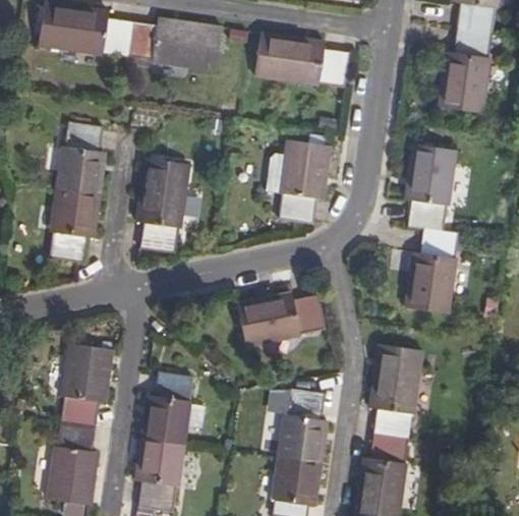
[(491,59),(487,59),(496,9),(499,9),(500,0),(456,0),(456,3),(463,4),(455,55),(449,54),(441,107),(482,113),(491,59)]
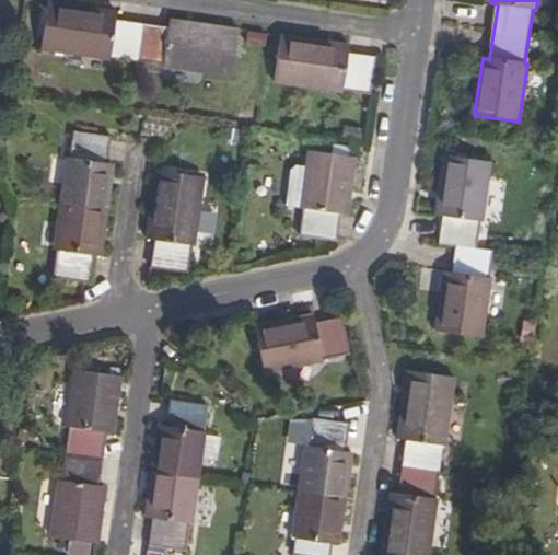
[(109,59),(109,56),(164,62),(163,67),(230,77),(235,31),(170,22),(169,26),(115,19),(115,13),(46,3),(41,49),(109,59)]
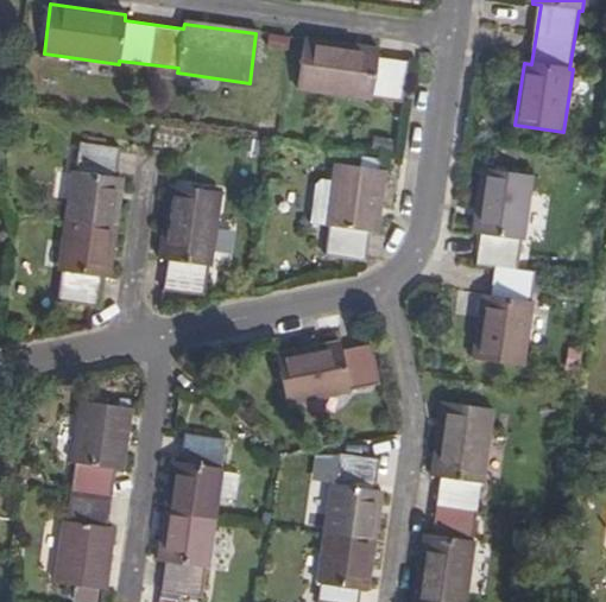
[(374,101),(374,96),(403,100),(409,61),(380,57),(382,51),(308,42),(301,90),(374,101)]
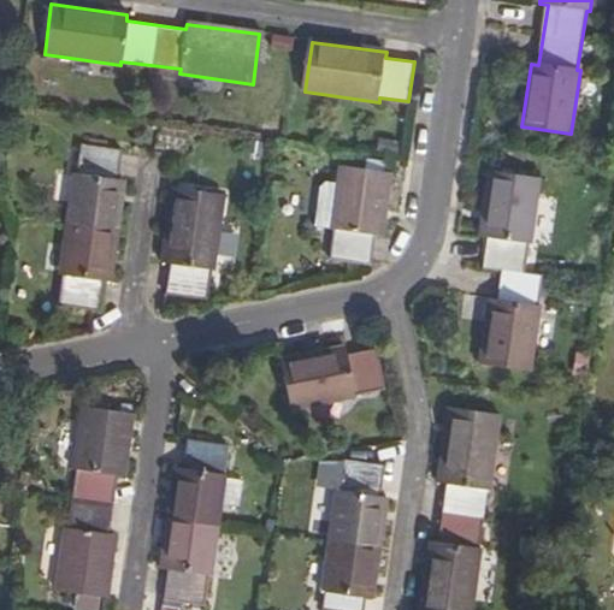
[(58,302),(98,308),(102,279),(110,280),(124,181),(116,179),(120,150),(80,144),(76,173),(71,173),(57,272),(62,273),(58,302)]
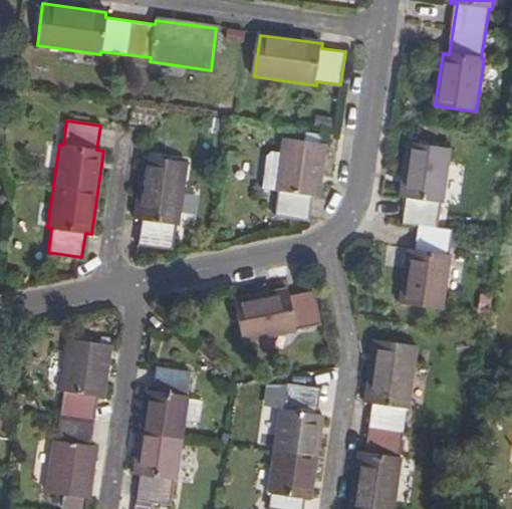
[(283,139),(276,190),(278,190),(275,214),(308,219),(311,196),(319,197),(327,145),(283,139)]
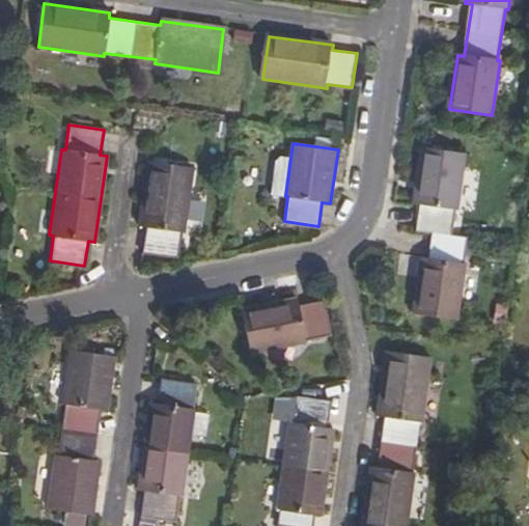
[(417,229),(432,231),(428,255),(422,255),(414,310),(458,316),(467,260),(464,260),(468,236),(450,233),(453,208),(460,209),(467,153),(422,147),(415,202),(421,203),(417,229)]
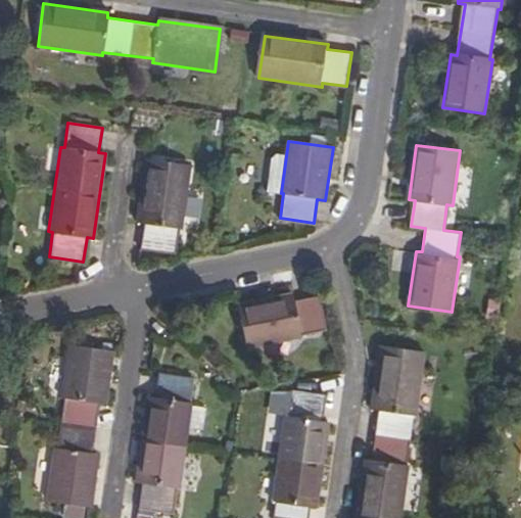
[(147,159),(138,222),(143,223),(140,247),(173,251),(177,227),(180,228),(189,165),(147,159)]
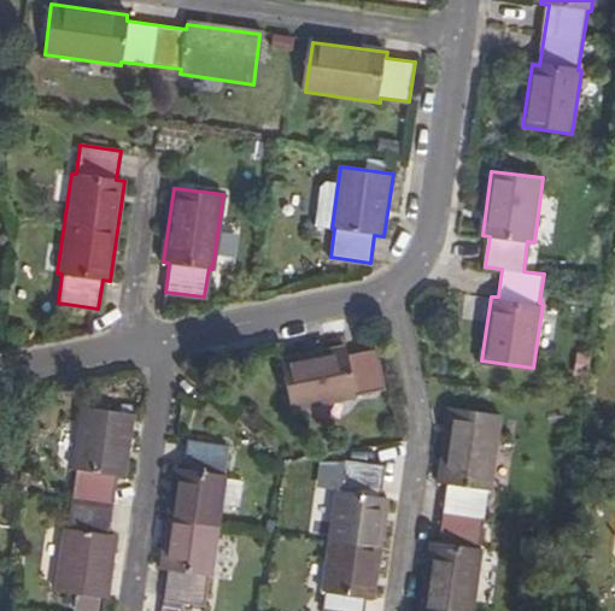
[(347,351),(346,345),(283,357),(294,407),(356,395),(356,391),(385,385),(376,345),(347,351)]
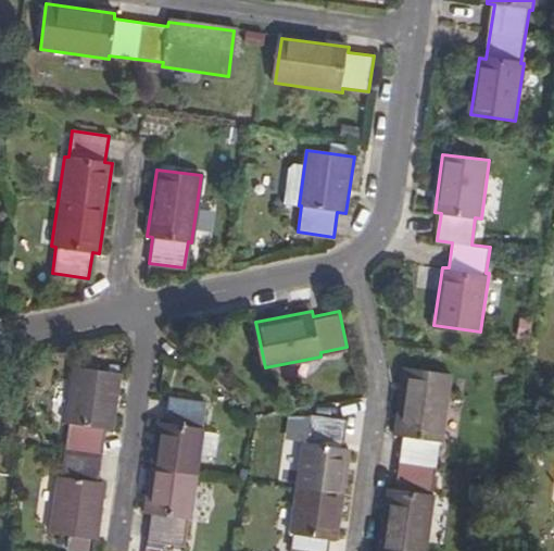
[(67,425),(60,476),(57,476),(49,535),(95,541),(102,483),(97,481),(104,430),(111,430),(118,376),(71,370),(63,424),(67,425)]
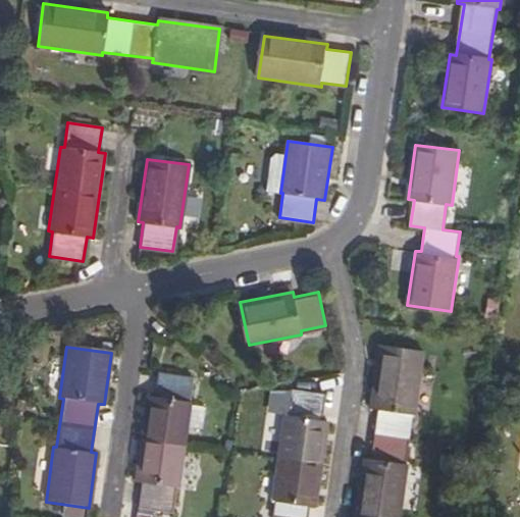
[(378,409),(371,458),(364,457),(355,516),(399,516),(409,462),(405,461),(411,414),(416,414),(424,353),(380,347),(371,409),(378,409)]
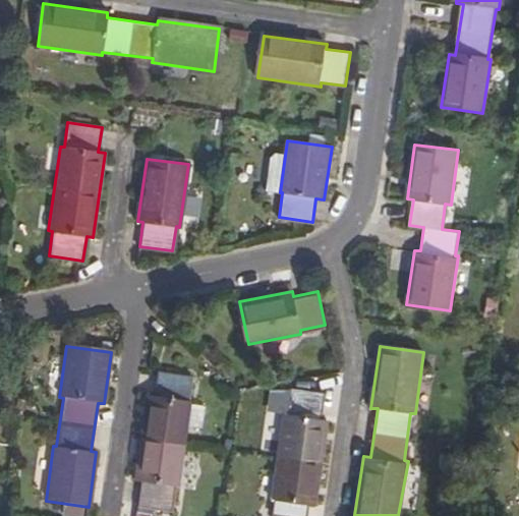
[(147,395),(133,480),(139,481),(136,506),(170,510),(173,485),(177,486),(189,400),(186,400),(190,377),(157,373),(153,396),(147,395)]
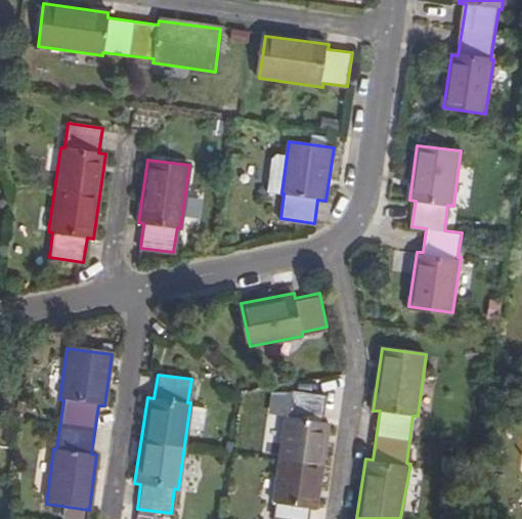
[(289,419),(285,419),(273,502),(276,502),(274,518),(306,518),(308,507),(316,508),(328,424),(322,423),(327,396),(293,391),(289,419)]
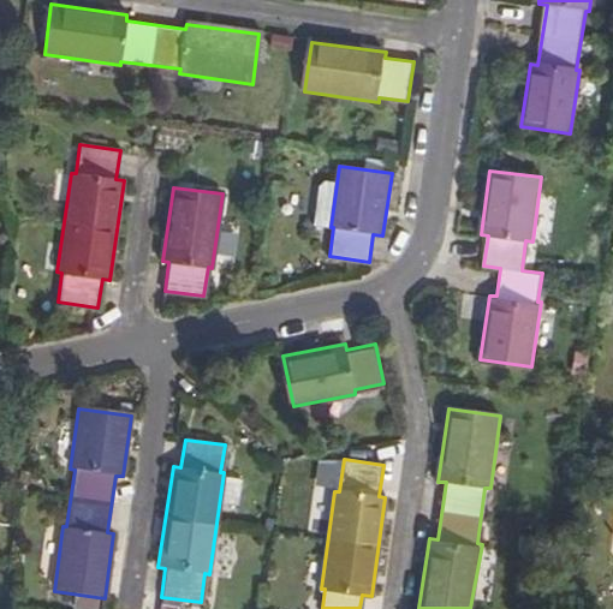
All buildings are outlined.
